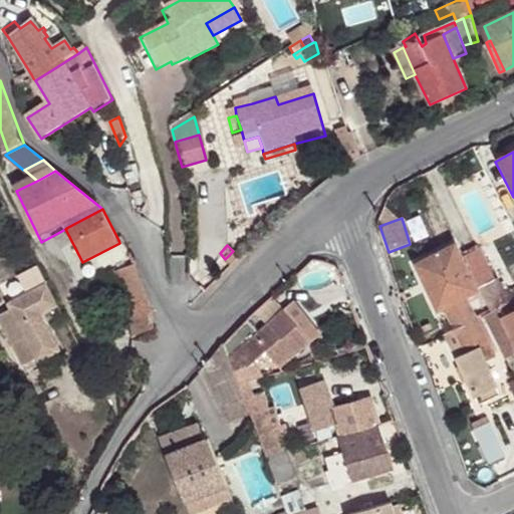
[(443,306),(461,296),(466,294),(473,290),(466,275),(453,247),(415,265),(436,309),(443,306)]
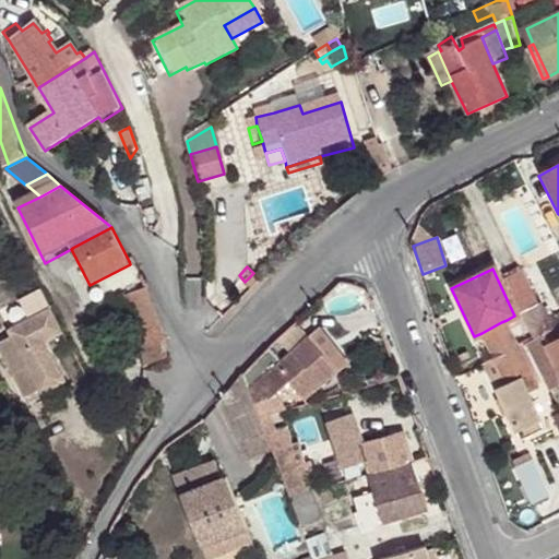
[(538,337),(555,330),(542,300),(535,305),(518,269),(502,275),(513,297),(521,312),(518,313),(527,328),(534,340),(538,337)]
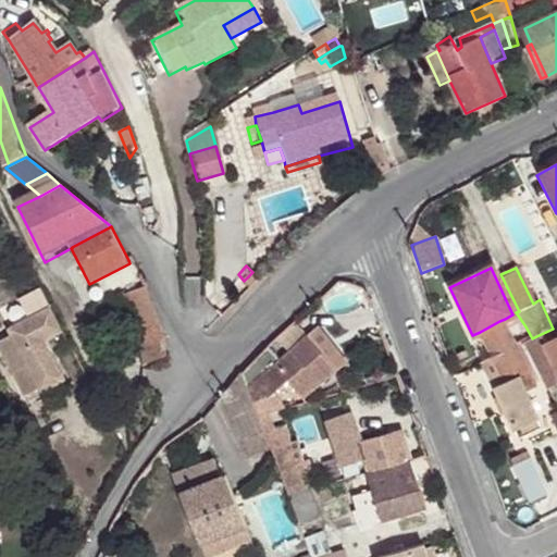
[(144,372),(165,362),(165,356),(163,337),(147,287),(130,296),(145,339),(148,346),(143,348),(141,367),(144,372)]
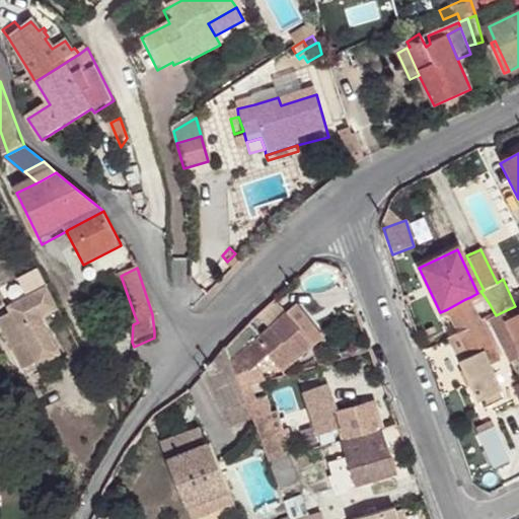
[(60,312),(49,292),(10,311),(13,316),(0,322),(0,323),(24,373),(39,366),(40,369),(61,359),(43,321),(60,312)]
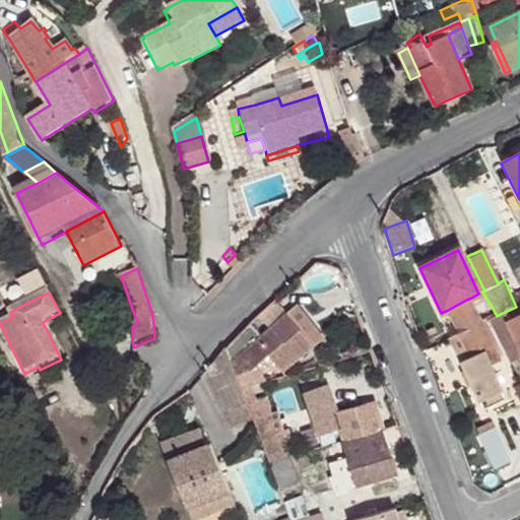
[(484,323),(486,322),(479,311),(471,298),(466,300),(479,325),(484,323)]
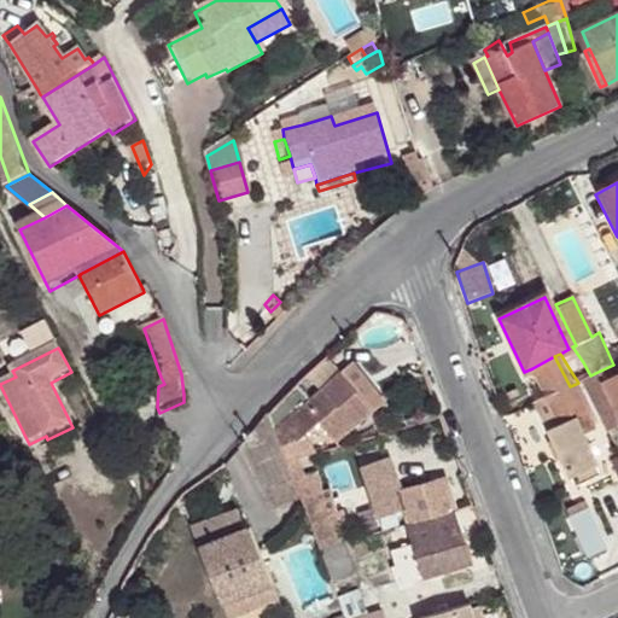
[(307,373),(319,389),(339,371),(327,356),(307,373)]
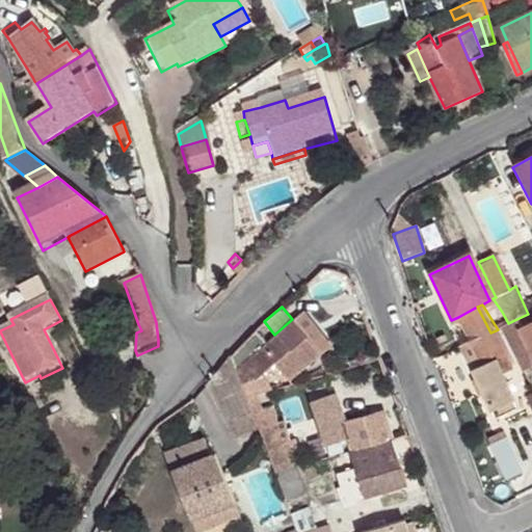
[(472,343),(490,333),(477,307),(458,317),(472,343)]
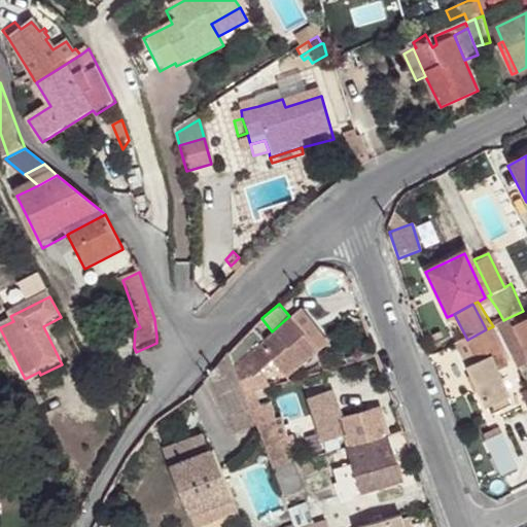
[(503,320),(495,325),(517,370),(526,364),(526,308),(523,311),(507,318),(503,320)]
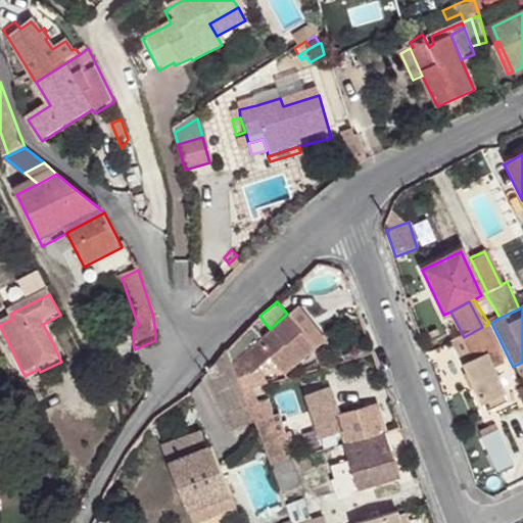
[(288,314),(315,346),(325,337),(296,306),(288,314)]
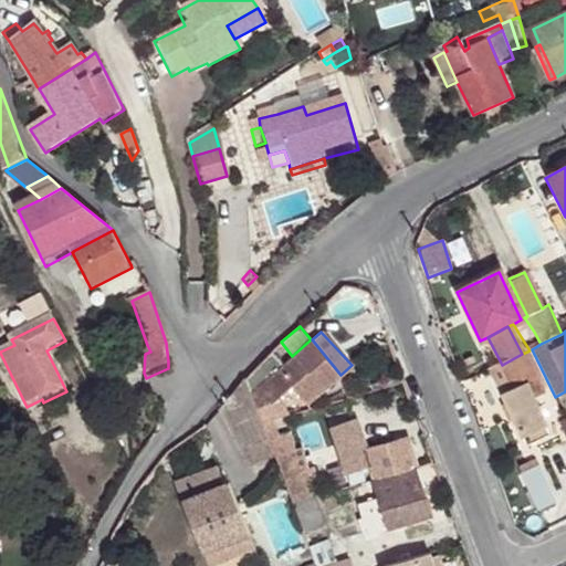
[(541,344),(534,332),(522,338),(530,350),(532,349),(541,344)]
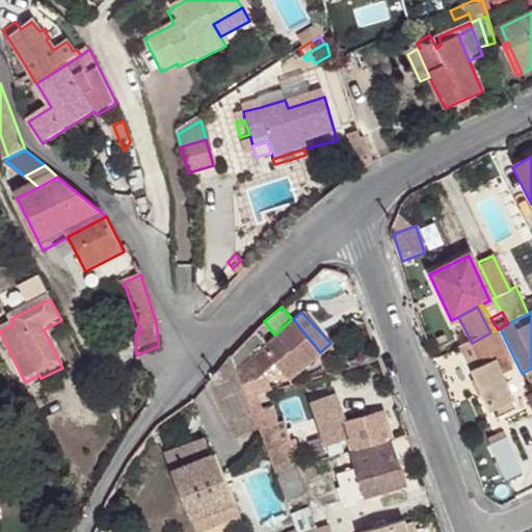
[(241,364),(254,380),(242,390),(245,399),(256,396),(271,392),(262,374),(276,364),(291,379),(320,352),(293,319),(292,319),(274,335),(262,345),(244,362),(241,364)]
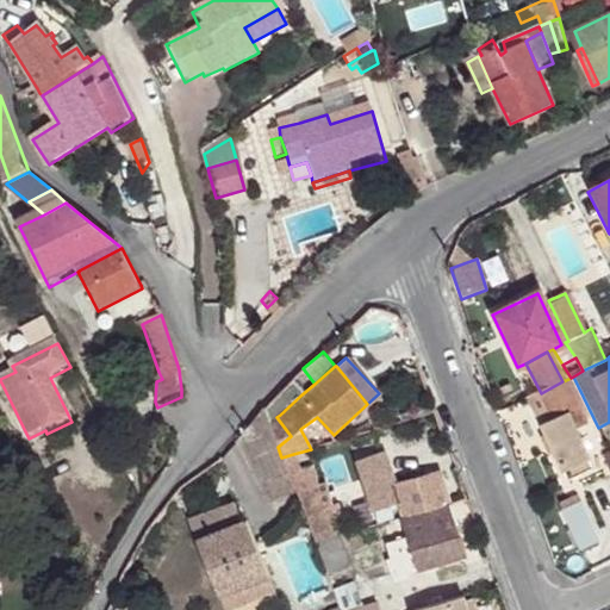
[(580,402),(568,379),(562,381),(574,405),(580,402)]
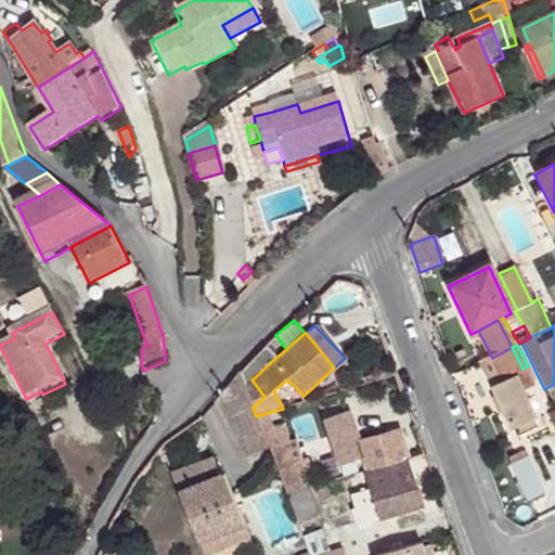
[(523,369),(512,347),(492,358),(504,383),(492,389),(512,433),(534,422),(523,392),(532,388),(523,369)]
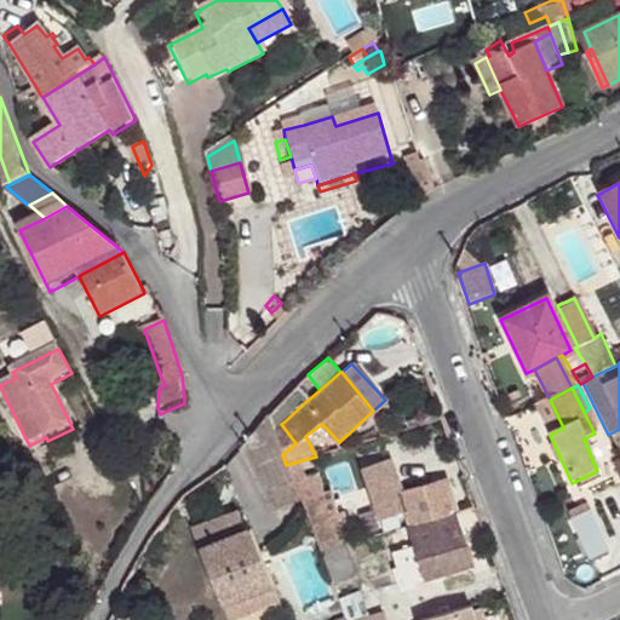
[(305,402),(293,389),(273,409),(285,422),(305,402)]
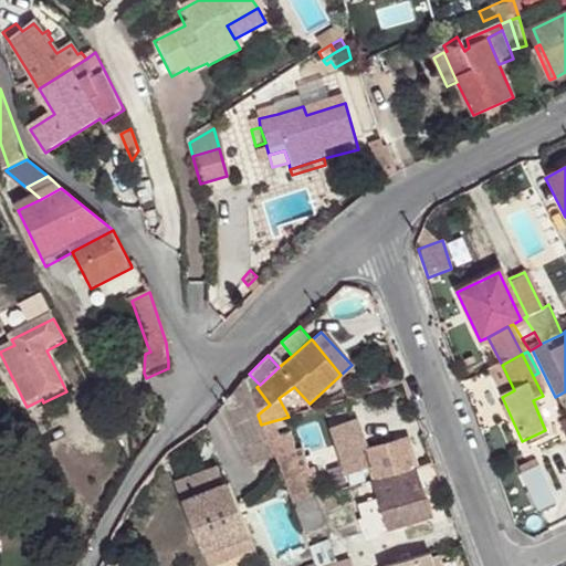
[(514,390),(502,365),(490,370),(502,397),(514,390)]
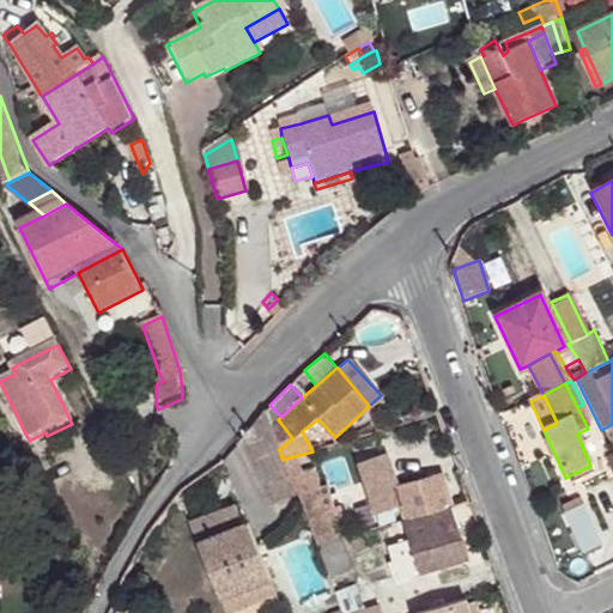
[(263,412),(269,426),(278,419),(281,417),(269,405),(263,412)]
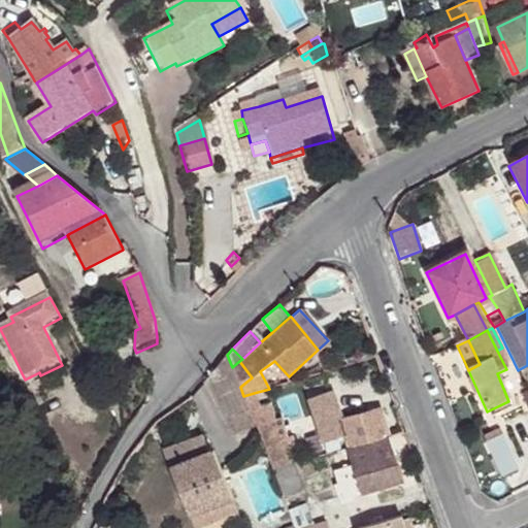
[(229,432),(255,422),(250,407),(243,396),(240,387),(232,367),(227,355),(202,382),(229,432)]
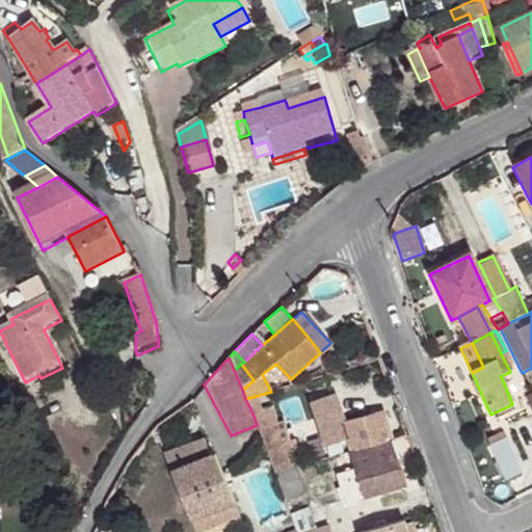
[(234,370),(242,390),(254,380),(241,364),(234,370)]
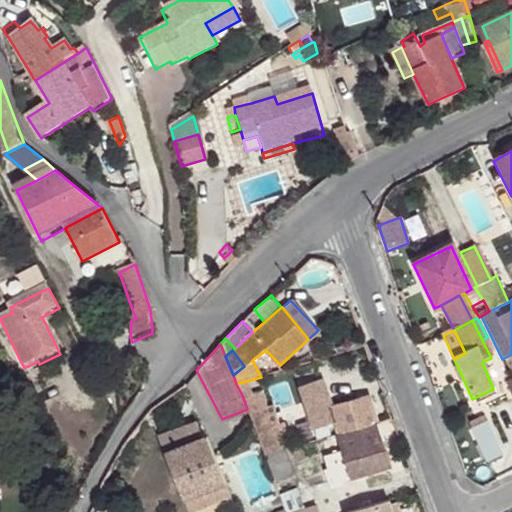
[(316,433),(335,426),(330,410),(317,378),(296,385),(316,433)]
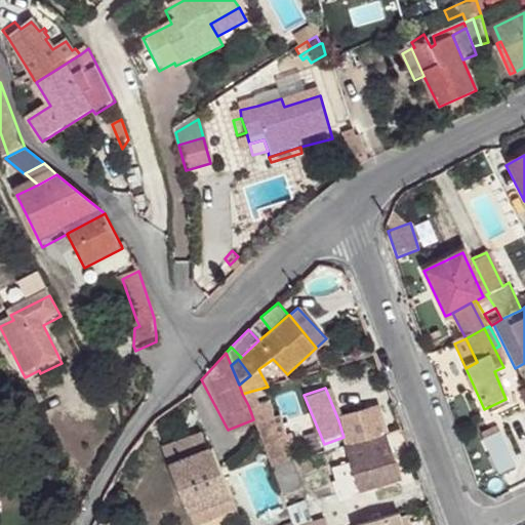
[(274,473),(291,468),(286,450),(291,447),(287,434),(282,435),(276,414),(270,415),(266,399),(248,405),(253,419),(274,473)]
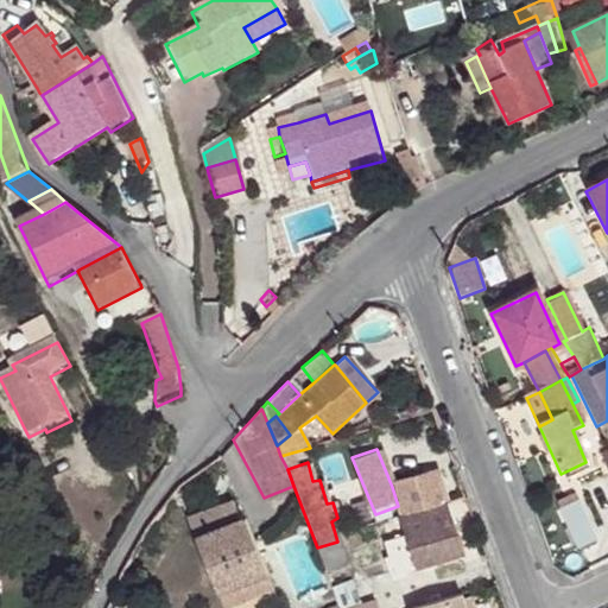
[(398,506),(403,518),(445,504),(434,473),(392,487),(398,506)]
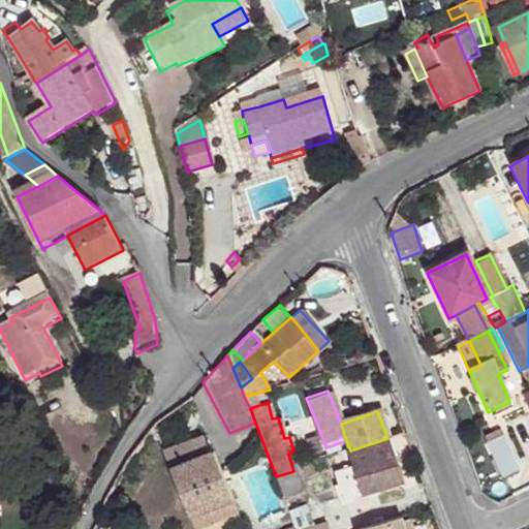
[(163,454),(193,528),(194,528),(239,510),(215,452),(211,454),(205,437),(163,454)]
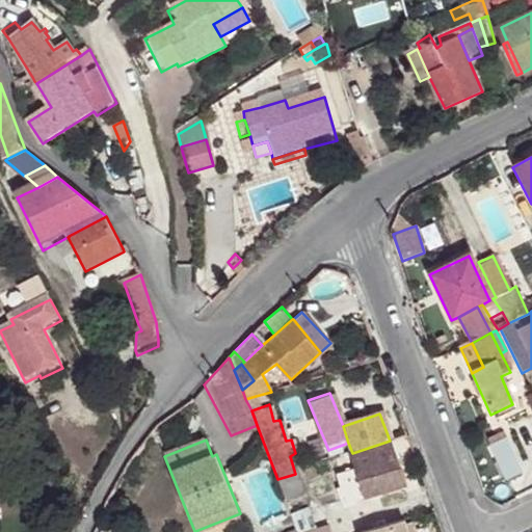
[(352,453),(350,454),(354,466),(360,484),(366,500),(405,486),(390,441),(352,453)]
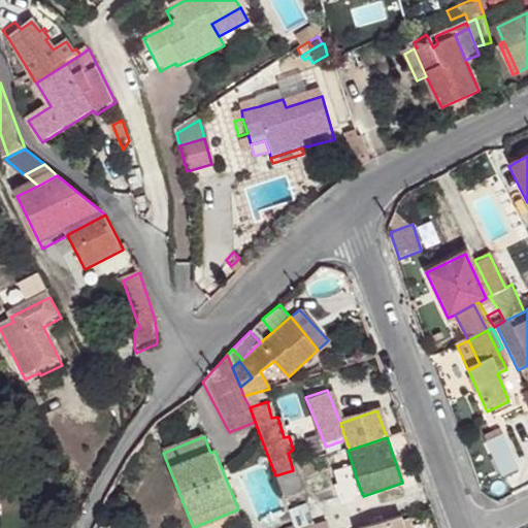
[(516,471),(501,437),(486,443),(501,477),(516,471)]
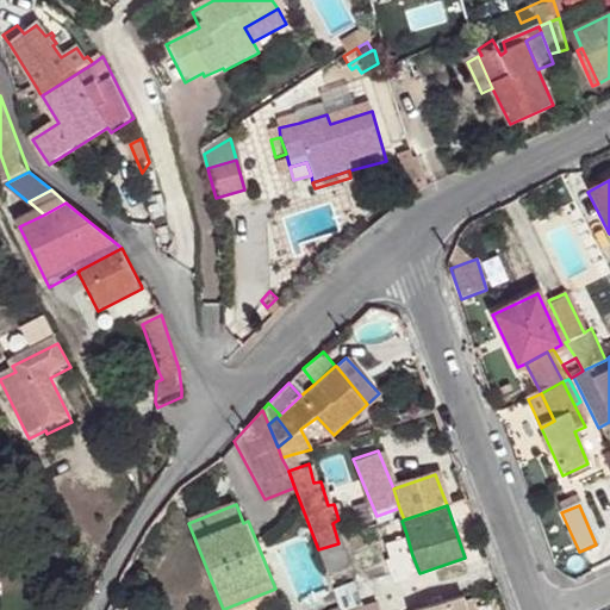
[(412,555),(406,534),(384,543),(388,556),(383,559),(391,582),(419,573),(412,555)]
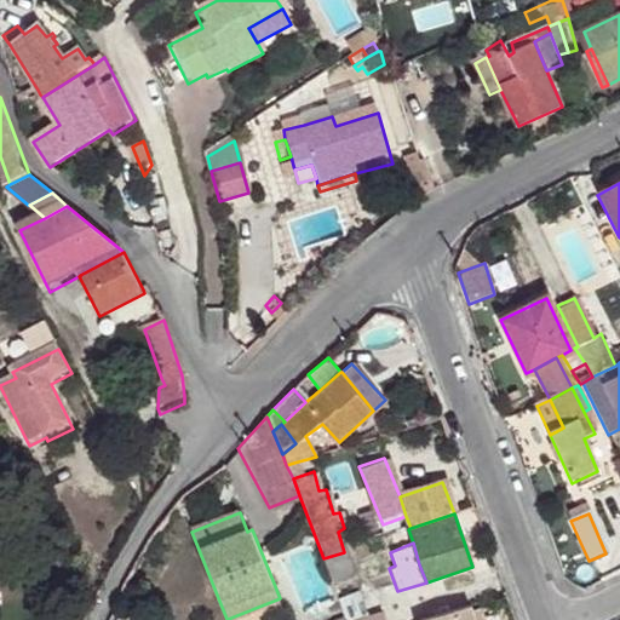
[(323,558),(332,581),(352,574),(344,552),(323,558)]
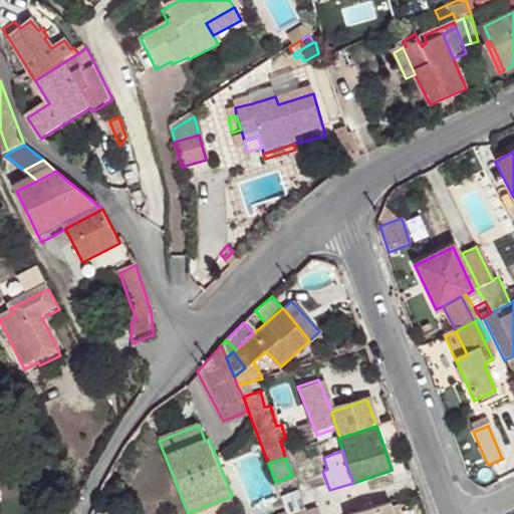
[(287,512),(287,513),(315,513),(313,506),(302,510),(297,493),(281,498),(286,510),(287,512)]
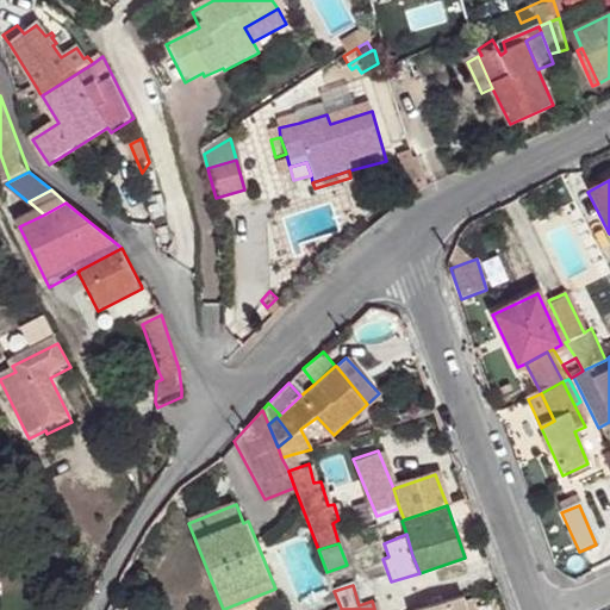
[(275,589),(224,609),(261,609),(281,602),(275,589)]
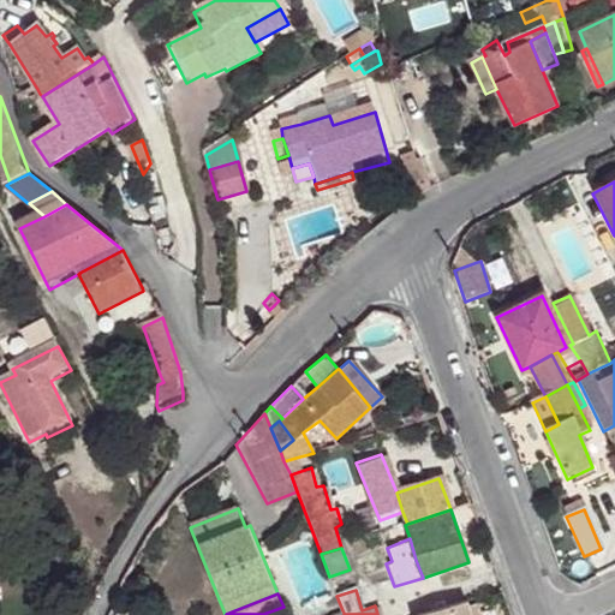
[(469,614),(475,614),(471,601),(465,602),(469,614)]
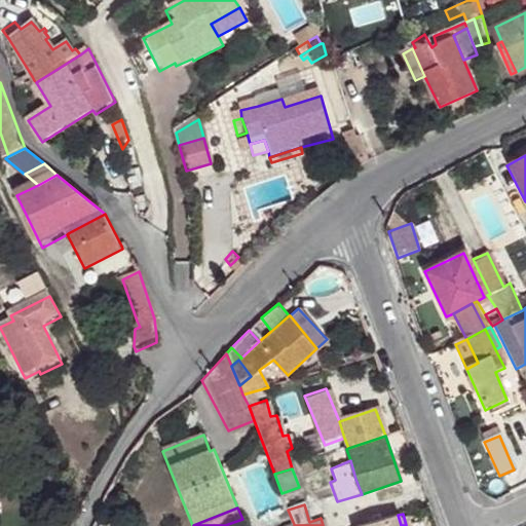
[(401,525),(398,515),(360,525),(401,525)]
